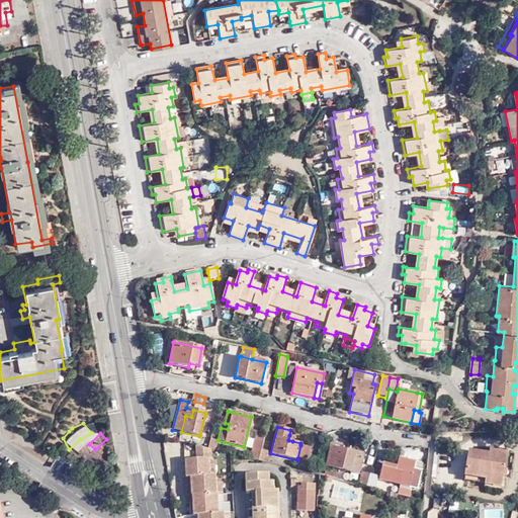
[(255,435),(249,459),(258,460),(260,450),(263,437),(255,435)]
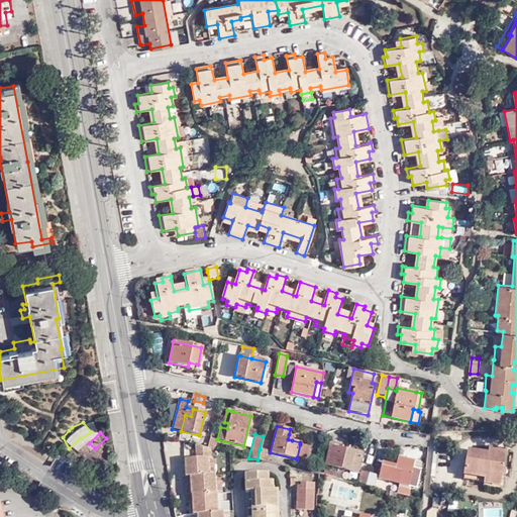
[(185,476),(190,476),(210,475),(209,459),(211,459),(212,448),(207,447),(196,444),(196,459),(184,458),(185,476)]
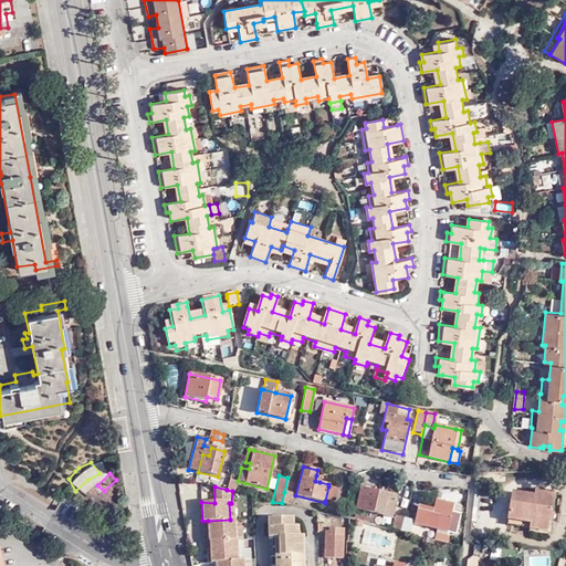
[(337,489),(328,486),(325,501),(334,503),(337,489)]
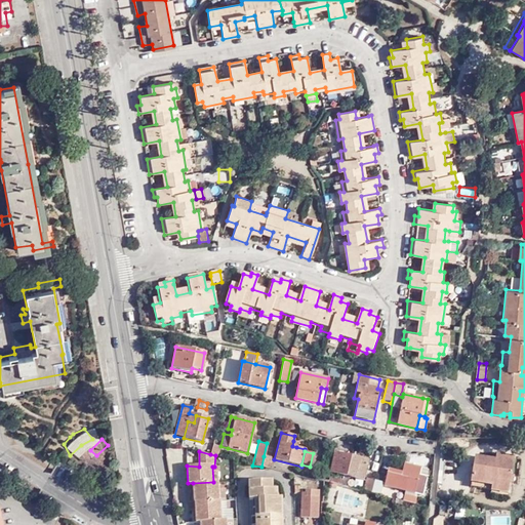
[(346,477),(351,457),(334,452),(329,473),(346,477)]
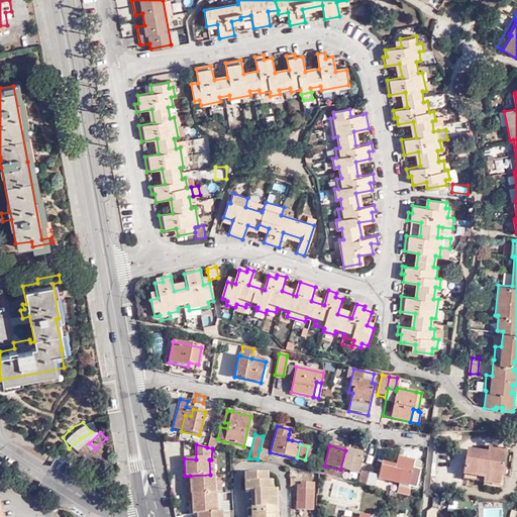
[(485,477),(483,482),(483,485),(499,487),(506,450),(490,447),(489,452),(469,448),(464,474),(485,477)]
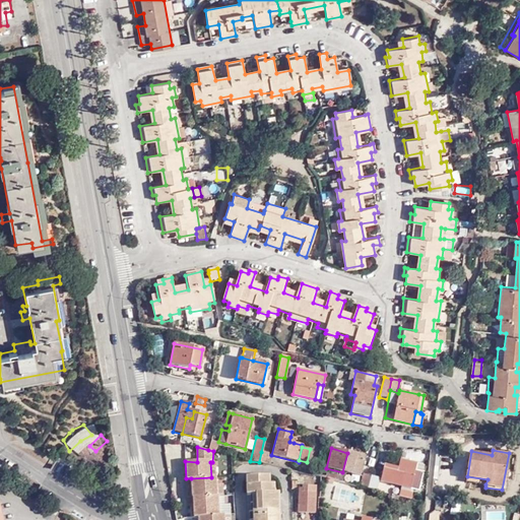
[(268,454),(261,452),(259,462),(265,464),(268,454)]
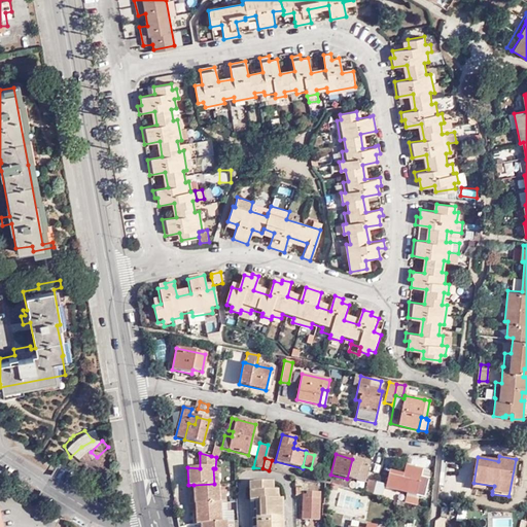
[(369,462),(352,459),(347,479),(364,483),(369,462)]
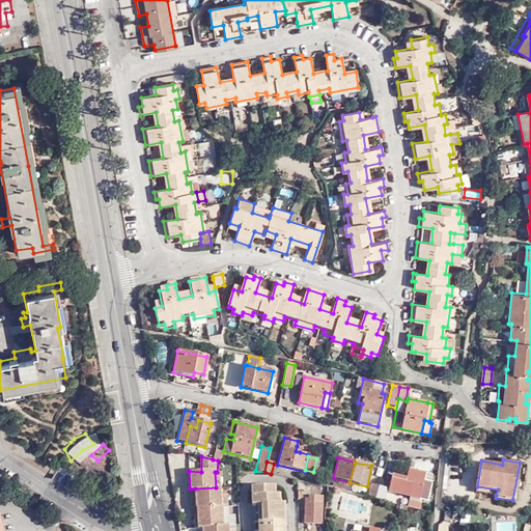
[(415,472),(408,471),(406,478),(392,475),(388,491),(409,497),(410,492),(415,472)]
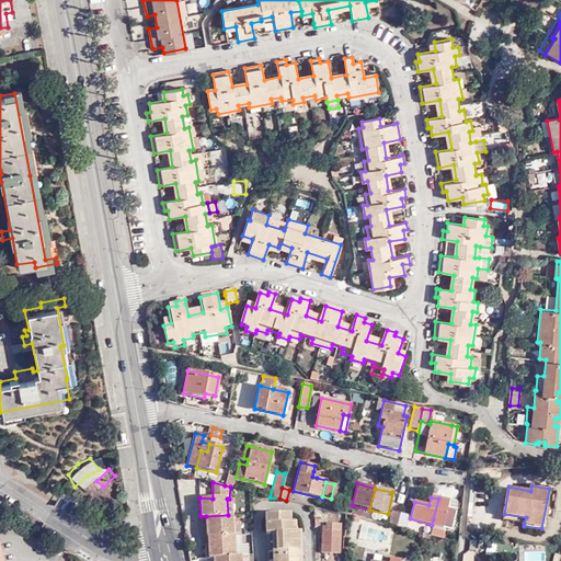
[(448,502),(438,499),(433,519),(443,523),(442,527),(449,529),(455,511),(446,508),(448,502)]
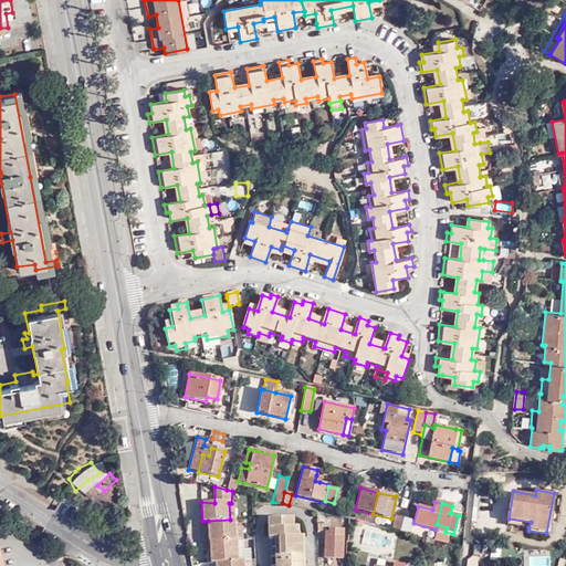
[(392,531),(400,533),(404,519),(396,516),(392,531)]
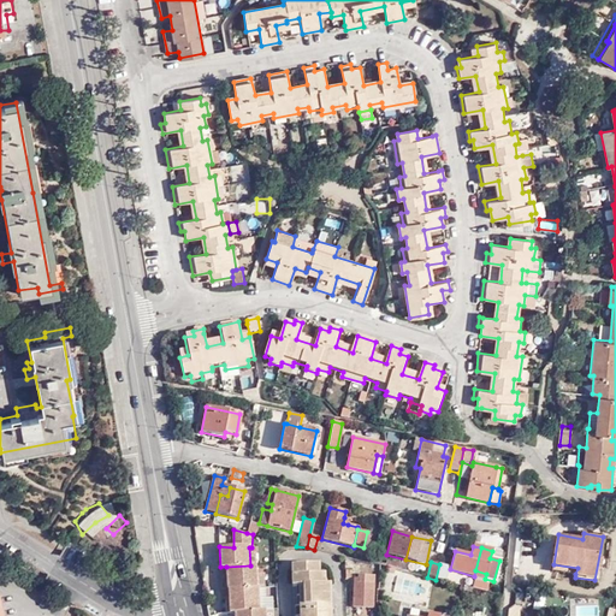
[(329,615),(327,584),(318,584),(317,563),(289,564),(289,585),(291,584),(292,615),(329,615)]
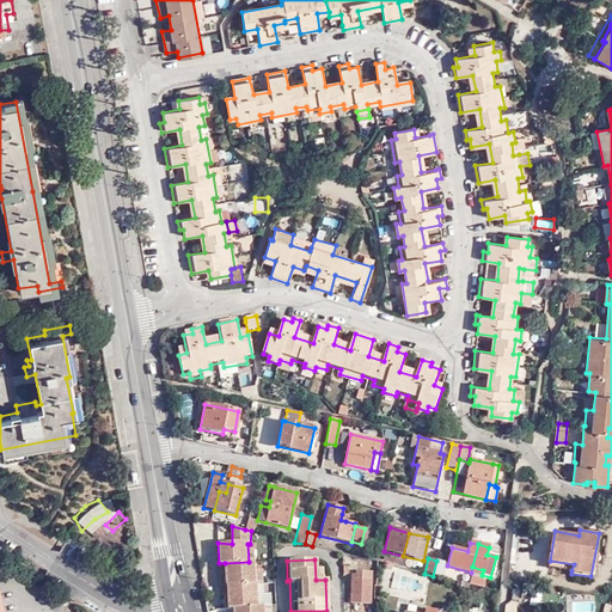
[(445,563),(436,561),(433,576),(441,577),(445,563)]
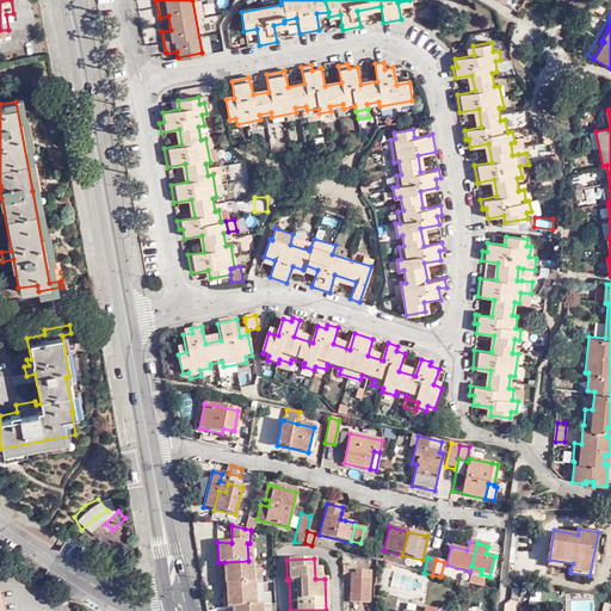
[(548,566),(571,569),(573,563),(549,560),(548,566)]
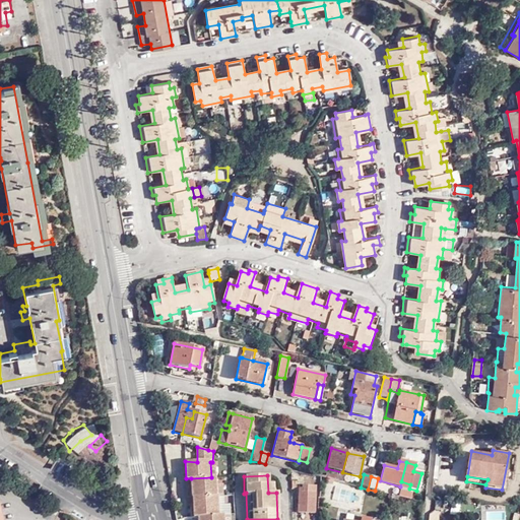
[(211,477),(191,478),(191,489),(186,489),(187,498),(188,498),(216,497),(216,486),(216,478),(211,478),(211,477)]
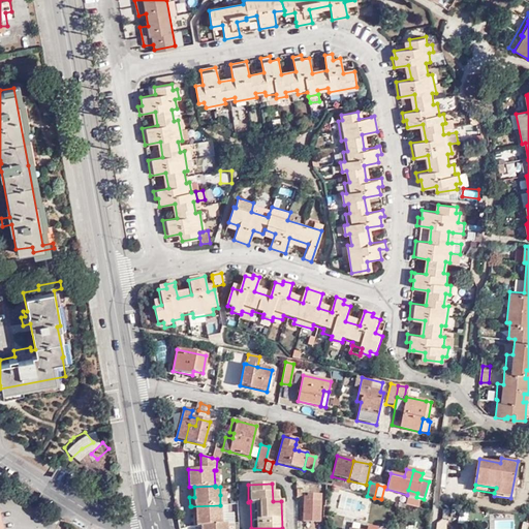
[(305,496),(303,521),(318,523),(320,494),(308,493),(308,497),(305,496)]
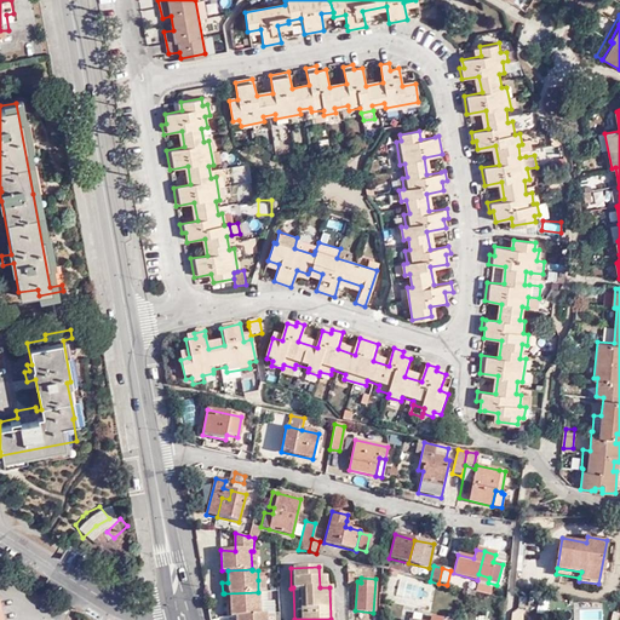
[(258,592),(224,593),(224,601),(227,601),(228,615),(235,615),(260,614),(260,593),(259,593),(258,592)]
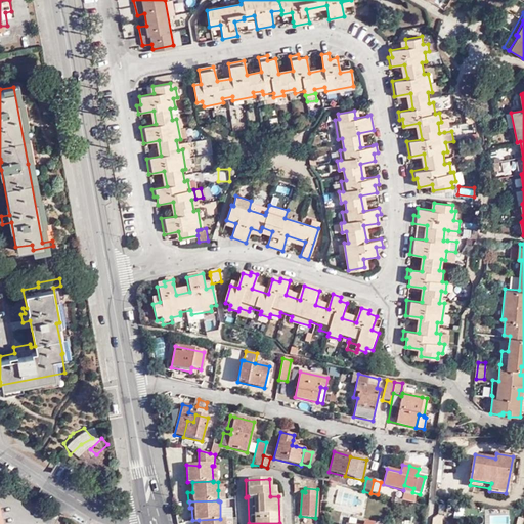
[(442,523),(442,514),(431,515),(432,523),(442,523)]
